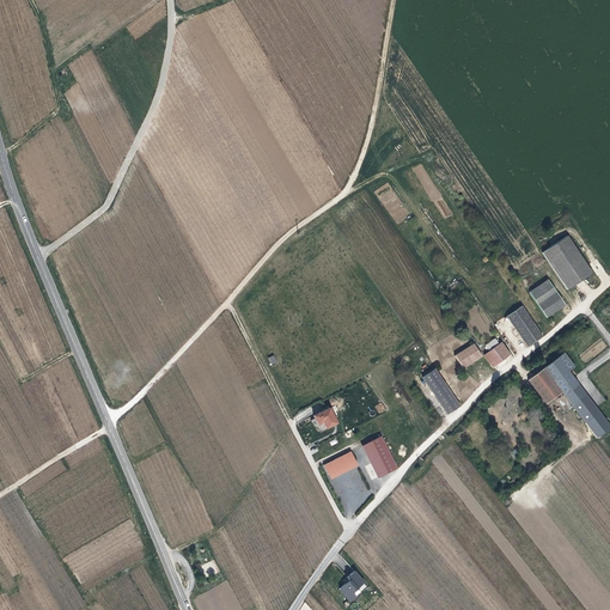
[(542,254),(567,291),(593,274),(567,237),(542,254)]
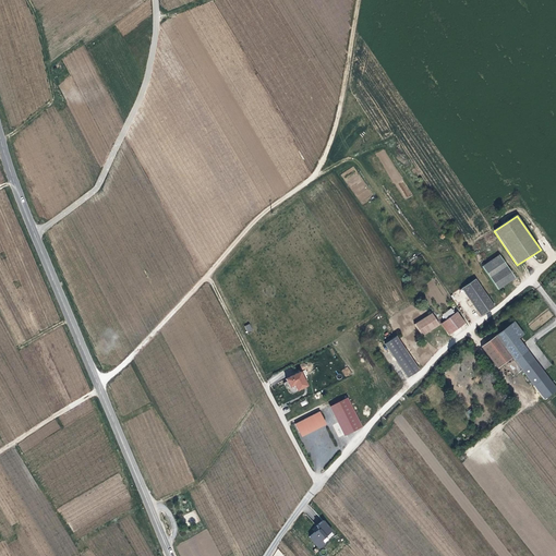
[(483,267),(498,290),(516,278),(499,255),(483,267)]
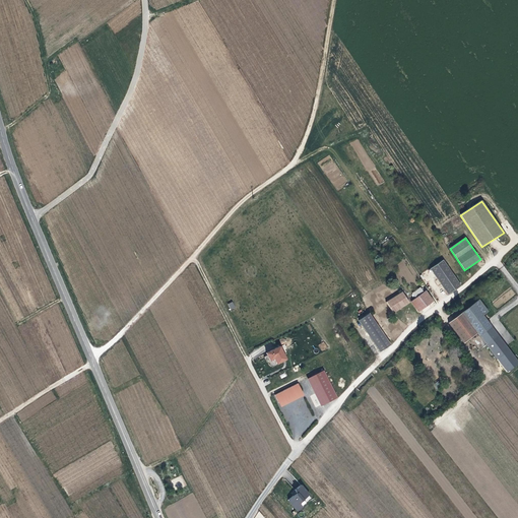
[(448,297),(460,287),(443,261),(431,270),(448,297)]
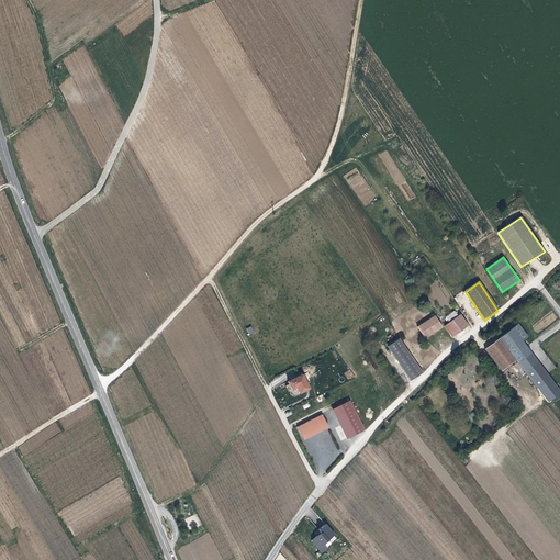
[(459,315),(444,326),(451,338),(468,326),(459,315)]
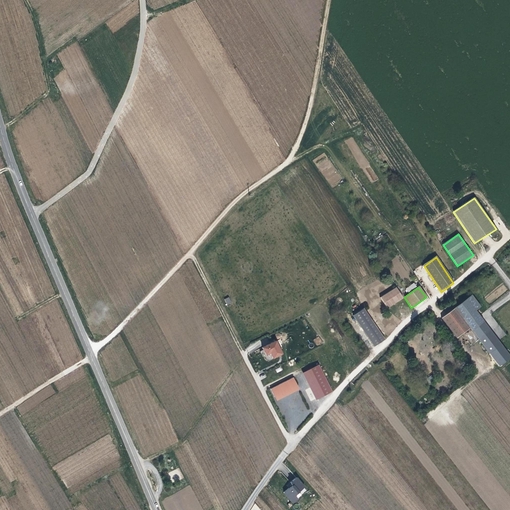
[(385,309),(402,299),(395,288),(379,298),(385,309)]
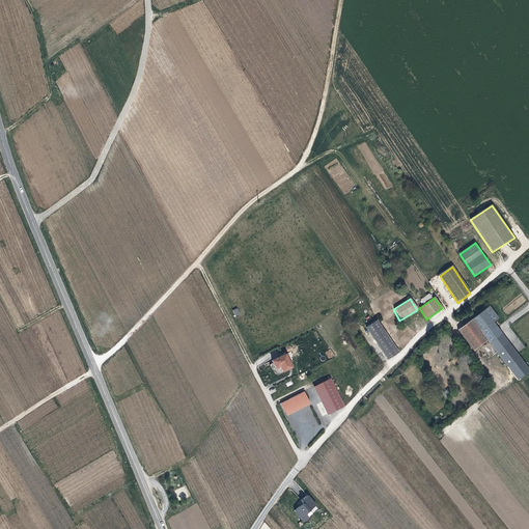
[(486,309),(495,321),(500,317),(492,305),(486,309)]
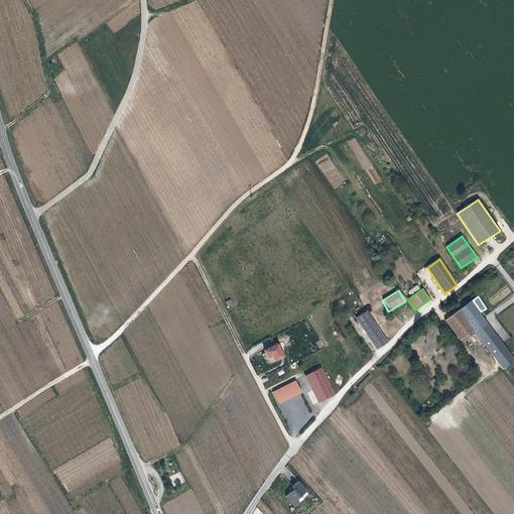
[(476,330),(477,333),(490,324),(481,311),(473,300),(460,309),(476,330)]
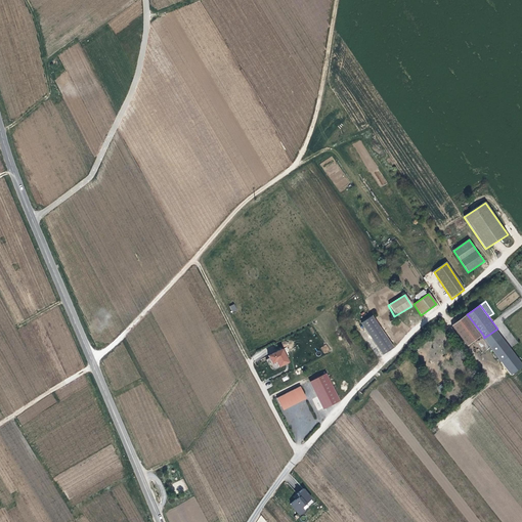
[(470,345),(483,335),(467,314),(453,324),(470,345)]
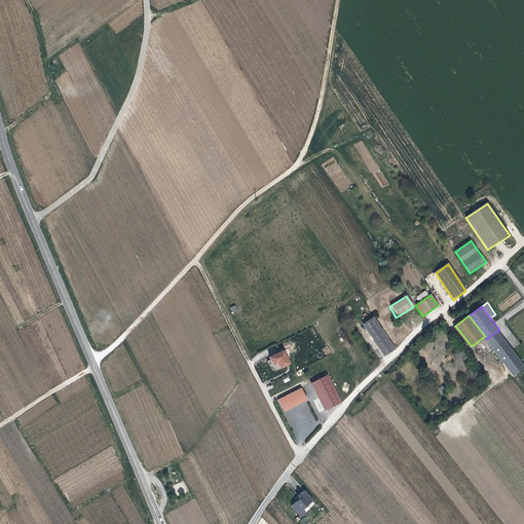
[(395,348),(373,316),(363,325),(384,356),(395,348)]
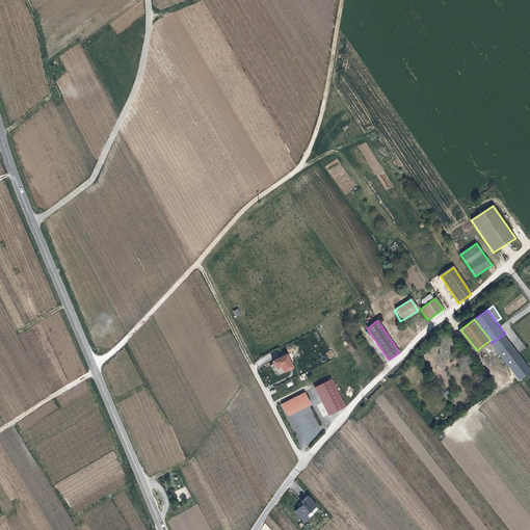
[(529,364),(510,340),(498,349),(520,378),(529,370),(529,364)]
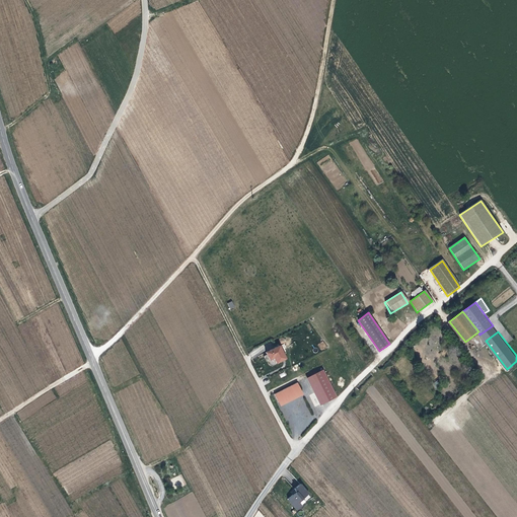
[(277,362),(283,359),(283,358),(286,356),(280,344),(267,351),(270,358),(274,356),(277,362)]
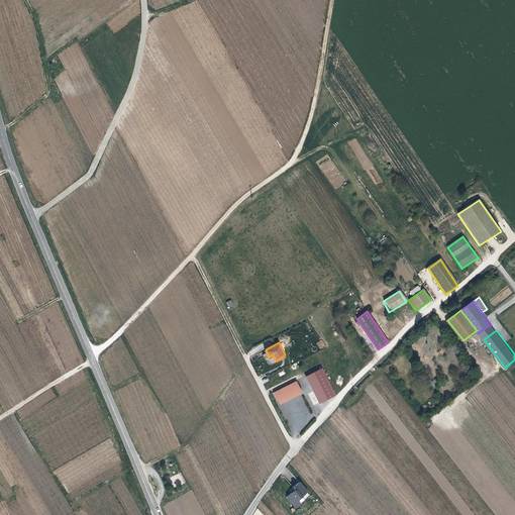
[(309,372),(323,400),(335,394),(321,367),(309,372)]
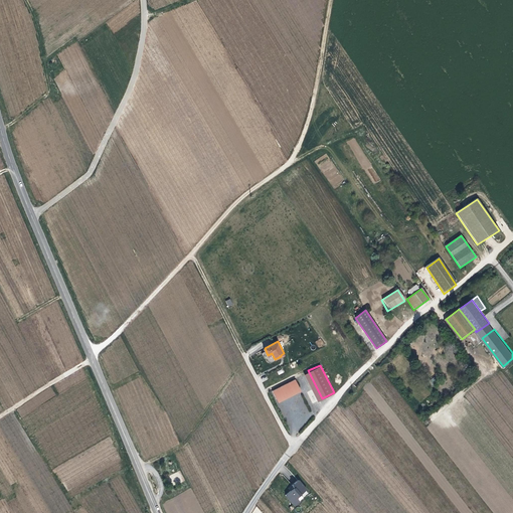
[(317,400),(322,398),(308,370),(304,373),(317,400)]
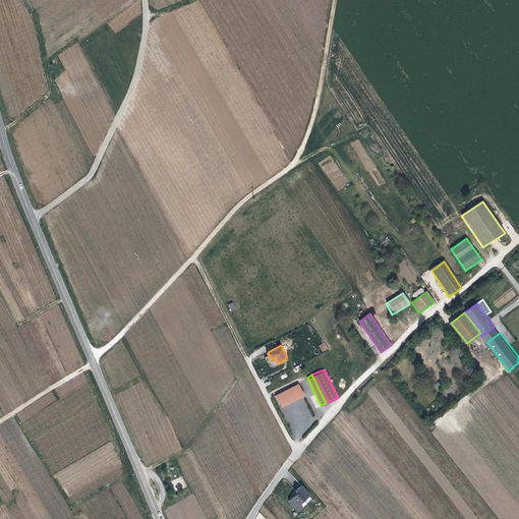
[(279,403),(302,391),(298,382),(275,394),(279,403)]
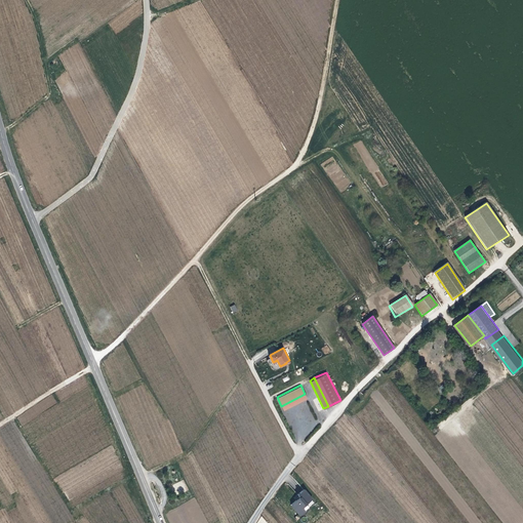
[(166,446),(173,444),(169,434),(163,437),(166,446)]
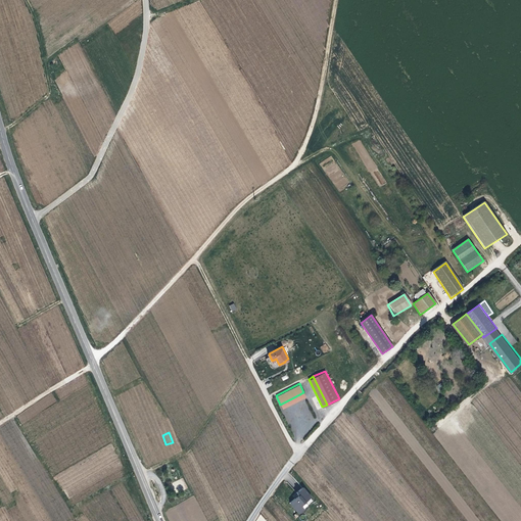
[(294,496),(292,499),(289,501),(297,512),(300,509),(302,508),(299,505),(304,501),(310,496),(301,486),(295,491),(297,493),(294,496)]
